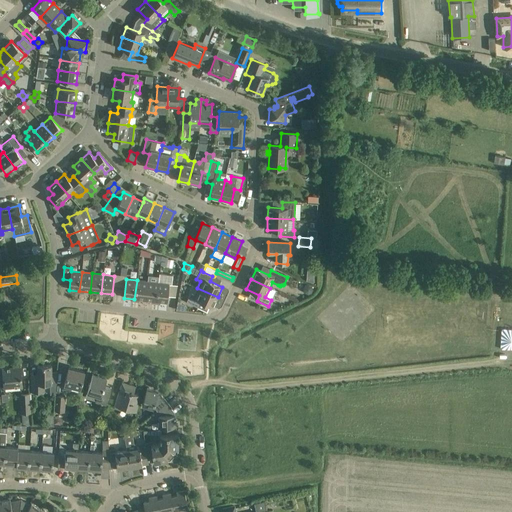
[(147,281),(137,280),(134,299),(145,300),(147,281)]
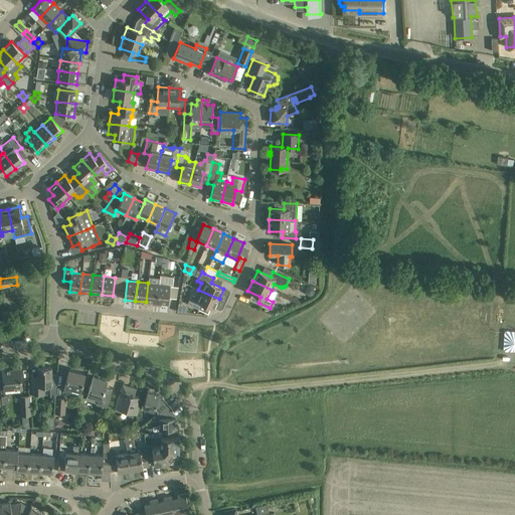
[(159,285),(148,283),(146,302),(157,303),(159,285)]
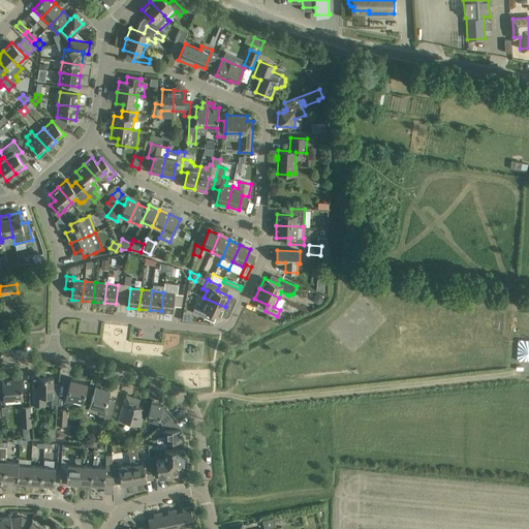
[(175,293),(163,292),(161,311),(173,313),(175,293)]
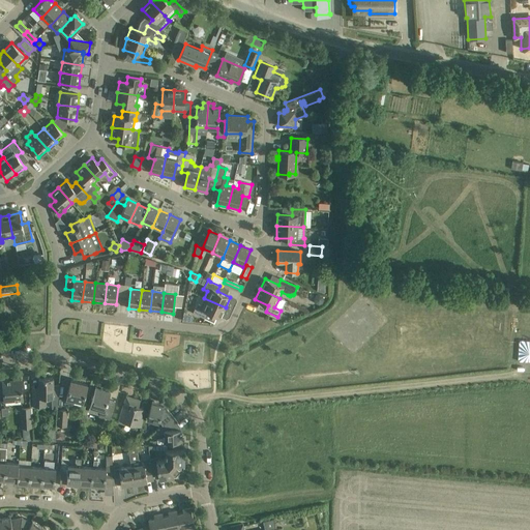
[(314,299),(316,302),(319,304),(322,302),(323,299),(322,296),(319,295),(316,296),(314,299)]
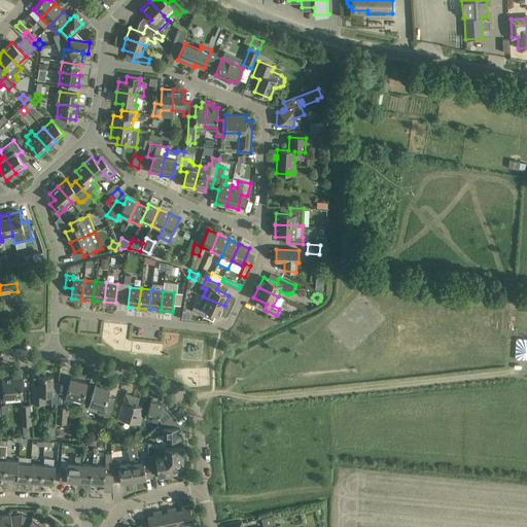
[(224,306),(203,296),(200,303),(196,302),(191,311),(204,316),(206,310),(219,316),(224,306)]
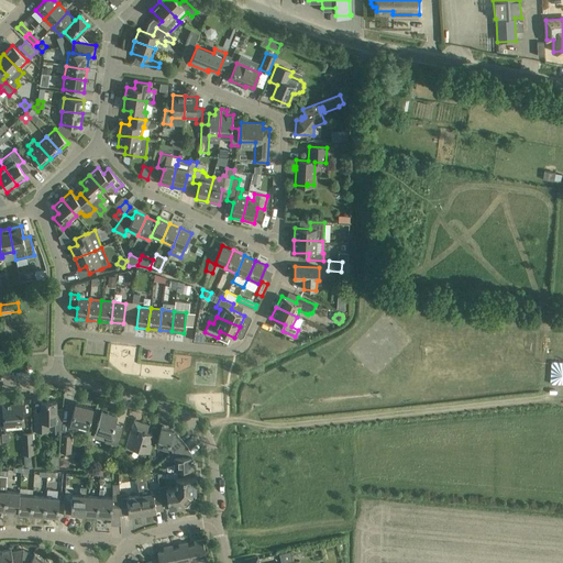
[(194,340),(203,341),(205,337),(196,331),(194,340)]
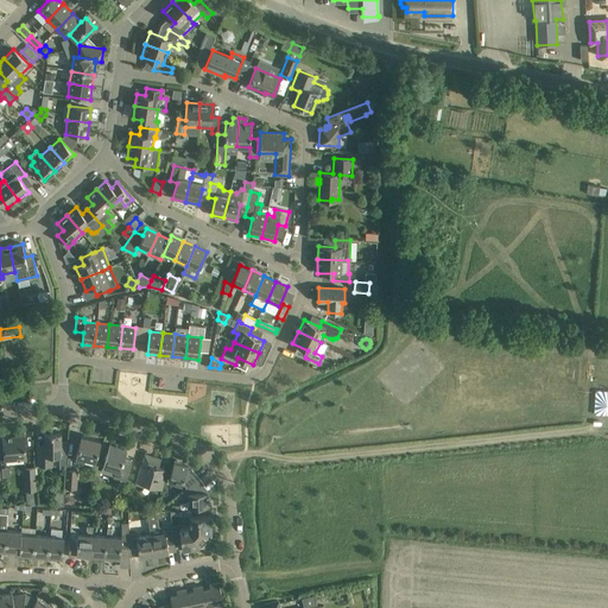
[(61,434),(44,434),(44,449),(37,449),(37,467),(52,467),(52,456),(61,456),(61,434)]
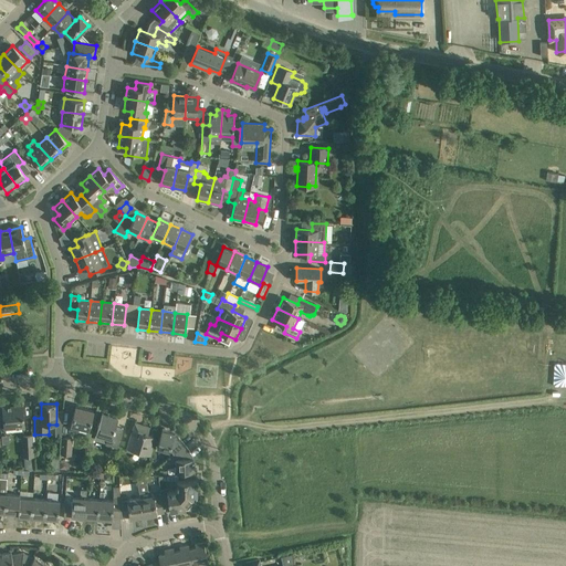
[(22,405),(2,406),(4,429),(24,427),(22,405)]
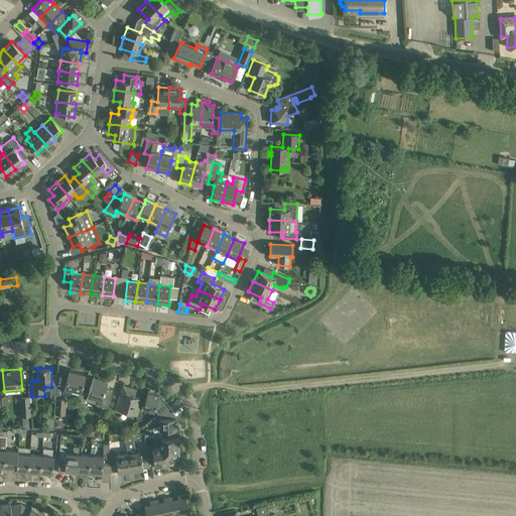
[(81,392),(85,374),(69,370),(63,392),(70,393),(71,390),(81,392)]
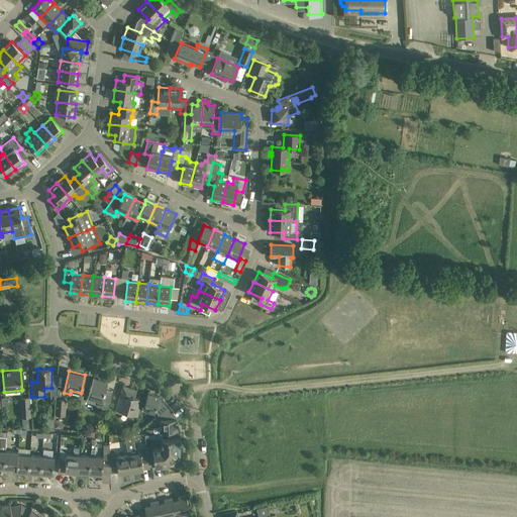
[(108,382),(93,378),(88,397),(98,400),(96,406),(107,409),(112,392),(105,390),(108,382)]
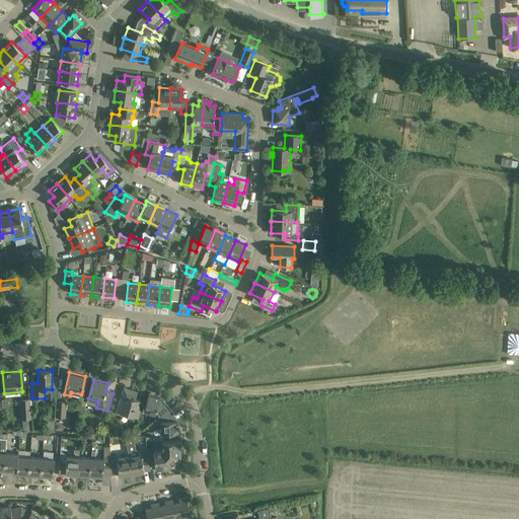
[(137,392),(124,388),(121,397),(120,397),(116,415),(129,418),(130,415),(138,417),(142,401),(140,400),(140,399),(136,398),(137,392)]
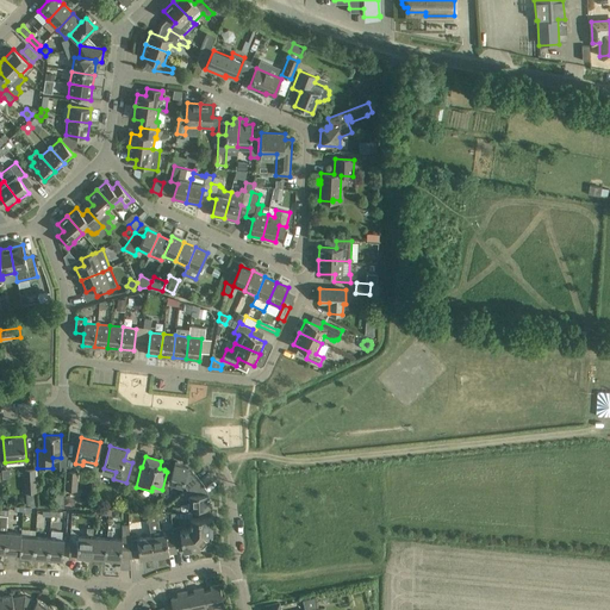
[(178,462),(175,462),(169,483),(185,486),(187,490),(200,480),(194,474),(191,470),(188,468),(178,465),(178,462)]
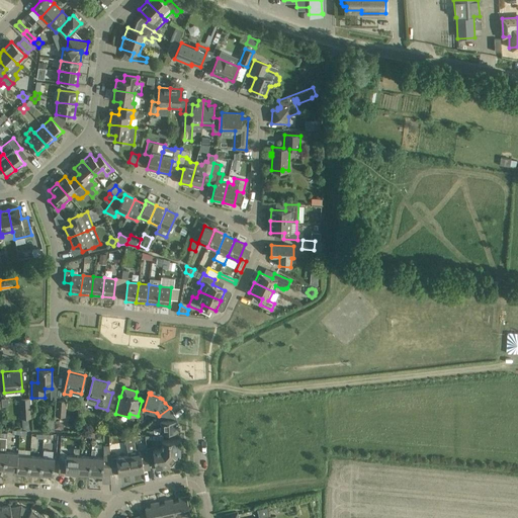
[(20,399),(21,419),(30,418),(29,398),(20,399)]
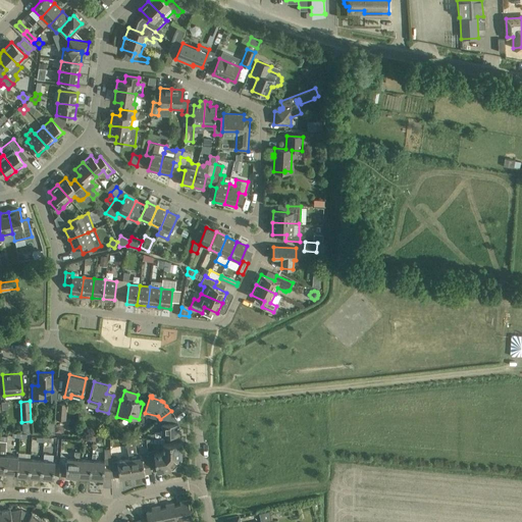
[(66,404),(57,404),(56,419),(65,420),(66,404)]
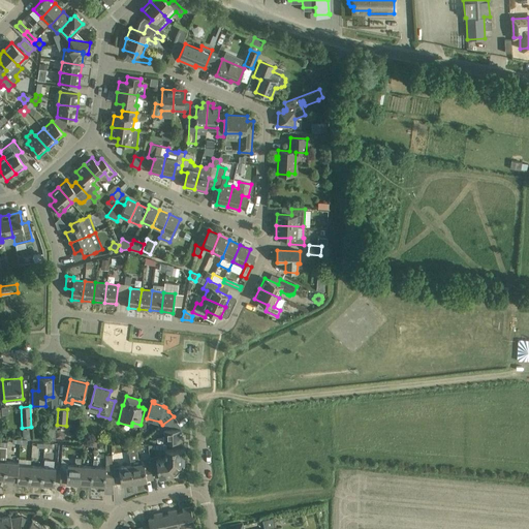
[(178,422),(174,416),(162,425),(163,428),(164,442),(183,441),(183,438),(181,438),(181,429),(180,429),(180,426),(177,422),(178,422)]
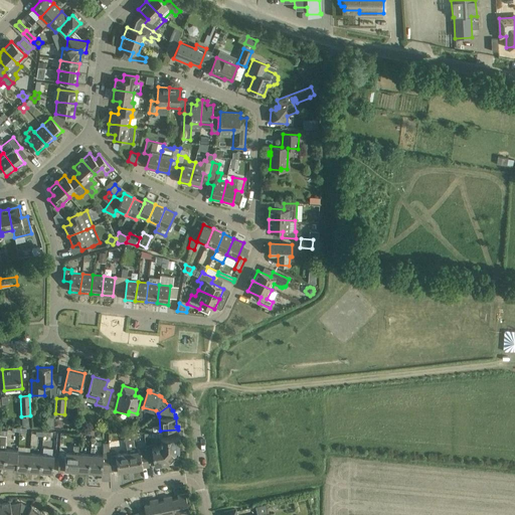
[(133,430),(135,431),(142,426),(137,422),(133,430)]
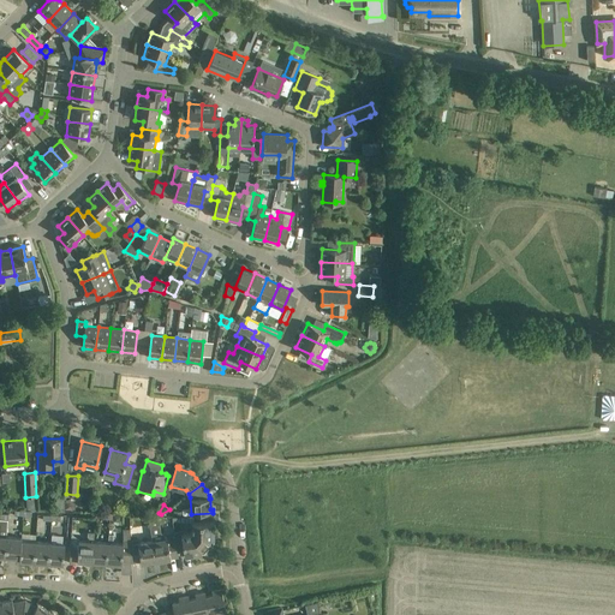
[(190,533),(181,535),(185,556),(204,553),(207,550),(203,548),(208,541),(212,544),(214,542),(214,523),(192,521),(192,531),(190,533)]
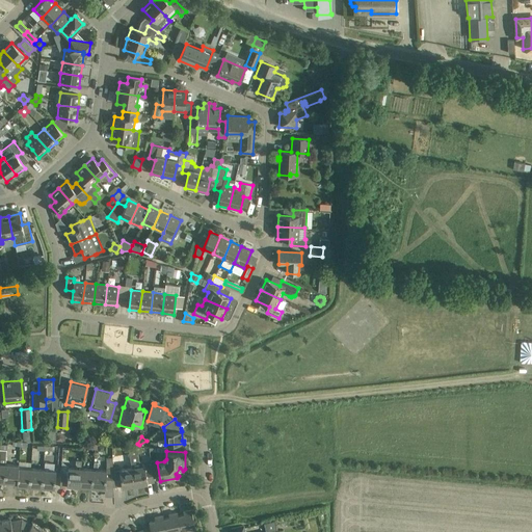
[(69,473),(60,472),(59,487),(67,487),(67,485),(80,486),(81,469),(81,460),(76,460),(75,463),(77,466),(77,468),(69,468),(69,473)]
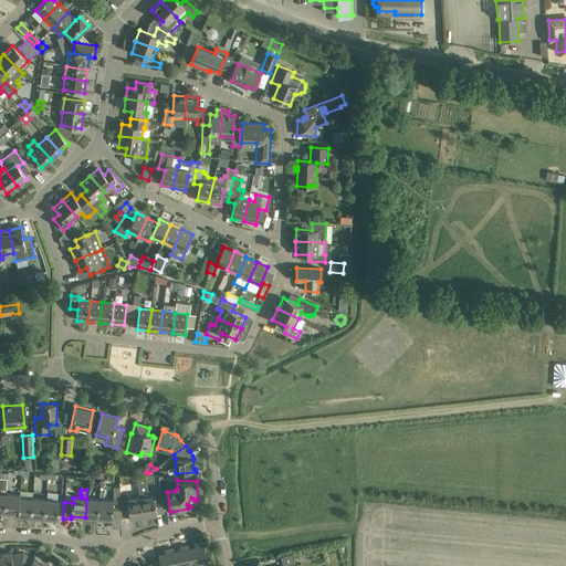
[(156,512),(164,511),(160,493),(152,494),(150,490),(139,492),(140,498),(144,516),(156,514),(156,512)]
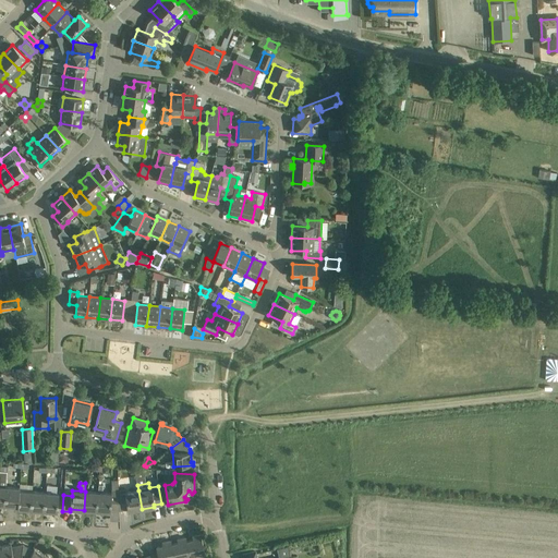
[(17,506),(19,487),(5,487),(4,505),(17,506)]
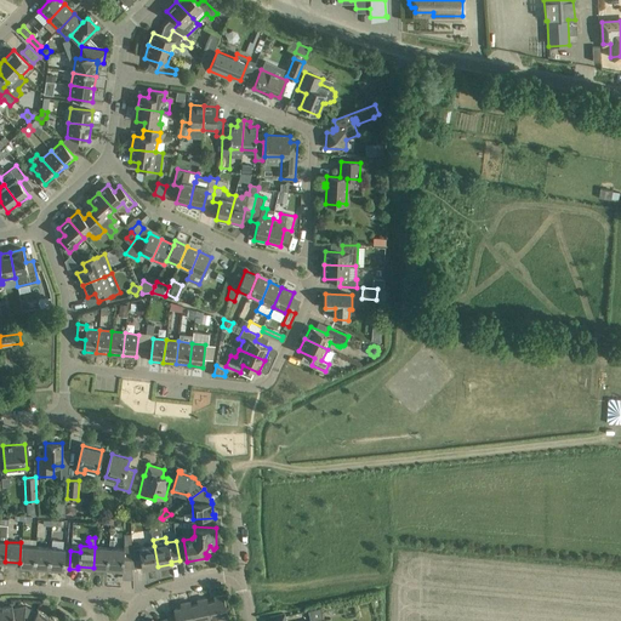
[(34,568),(35,547),(22,546),(22,542),(21,542),(20,563),(20,567),(34,568)]
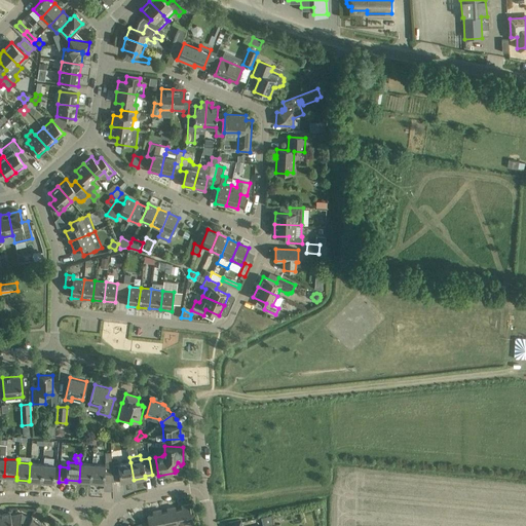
[(99,484),(99,482),(104,483),(104,481),(112,481),(113,481),(111,463),(106,462),(105,465),(92,464),(91,482),(91,484),(99,484)]
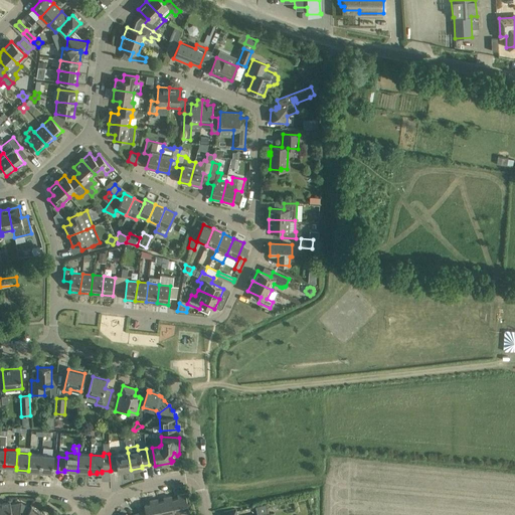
[(131,470),(128,453),(116,454),(115,453),(109,454),(111,471),(118,470),(118,472),(131,470)]
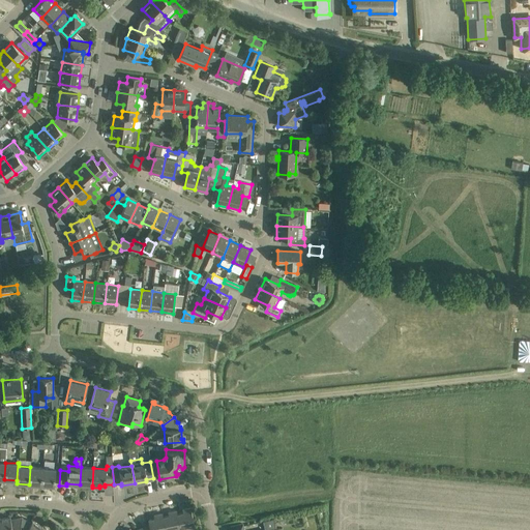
[(41,486),(42,468),(30,467),(29,484),(41,486)]
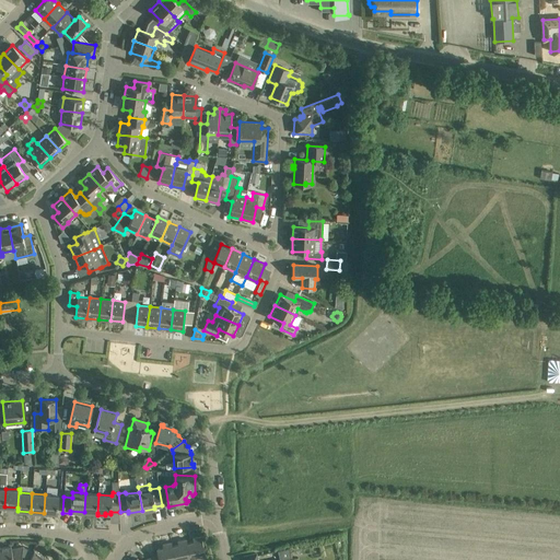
[(97,513),(98,494),(85,493),(84,512),(97,513)]
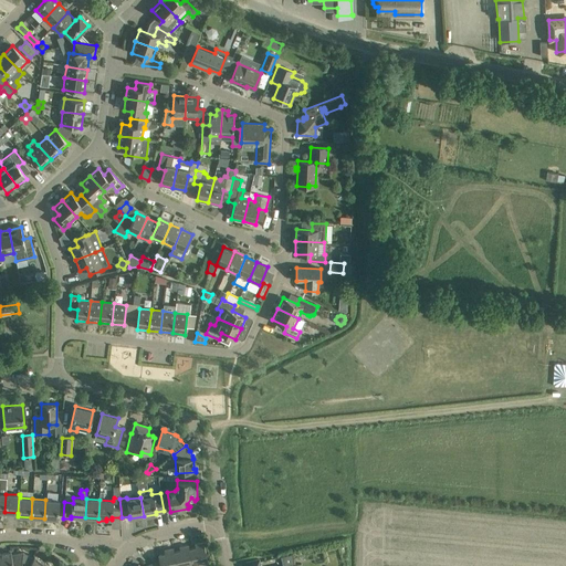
[(58,519),(60,500),(45,500),(44,519),(58,519)]
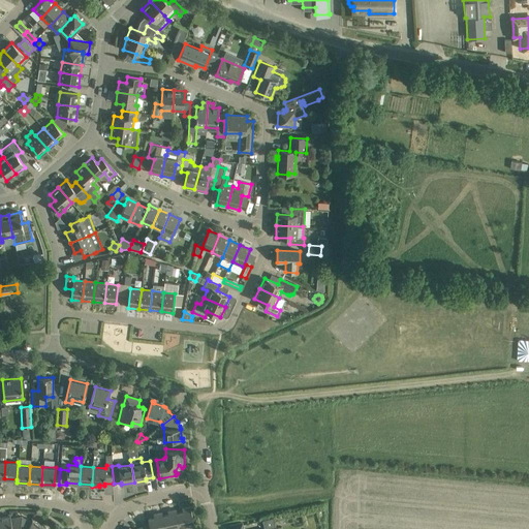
[(194,527),(190,507),(182,508),(183,512),(177,514),(180,528),(195,528),(195,527),(194,527)]
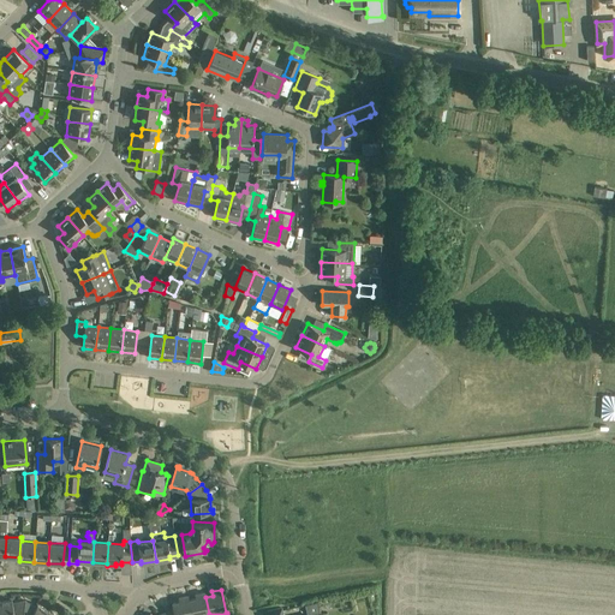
[(209,614),(206,597),(204,592),(195,595),(196,598),(189,599),(191,614),(209,614)]
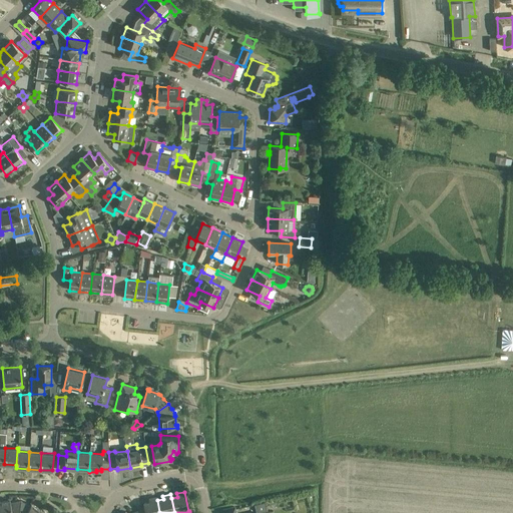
[(159,512),(157,500),(157,497),(148,499),(149,502),(143,503),(145,511),(141,512),(159,512)]
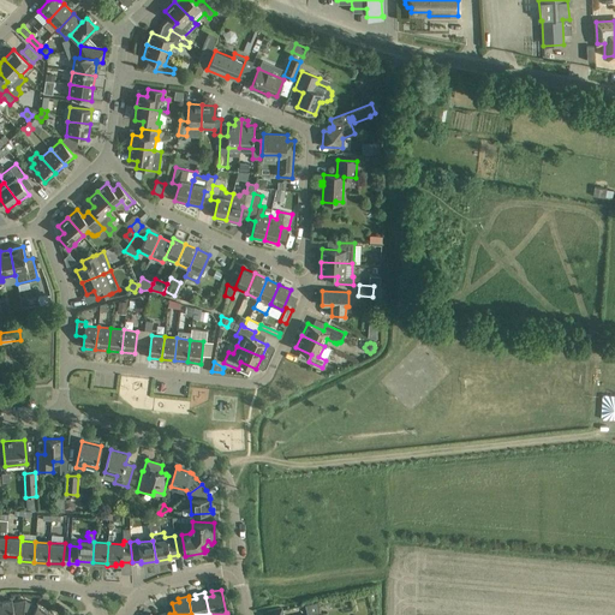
[(0,602),(0,605),(1,614),(15,614),(12,603),(12,599),(0,602)]
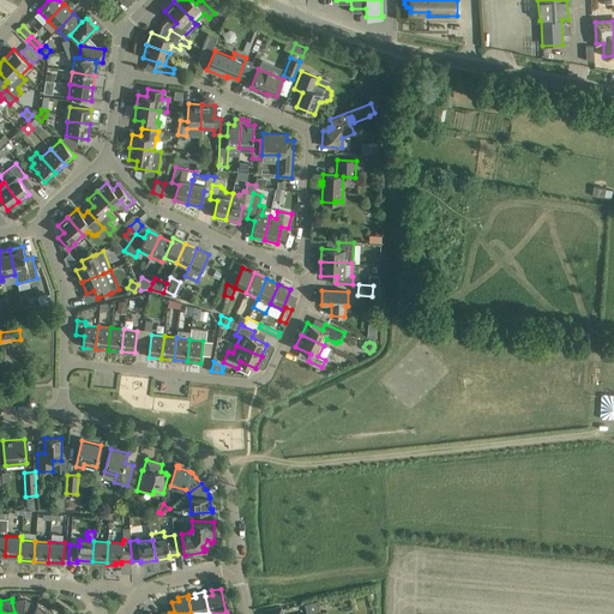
[(31,613),(36,606),(25,600),(12,602),(14,613),(31,613)]
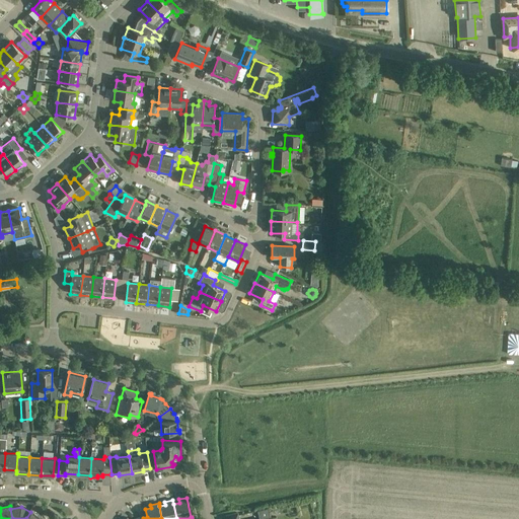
[(270,516),(268,508),(257,510),(260,518),(270,516)]
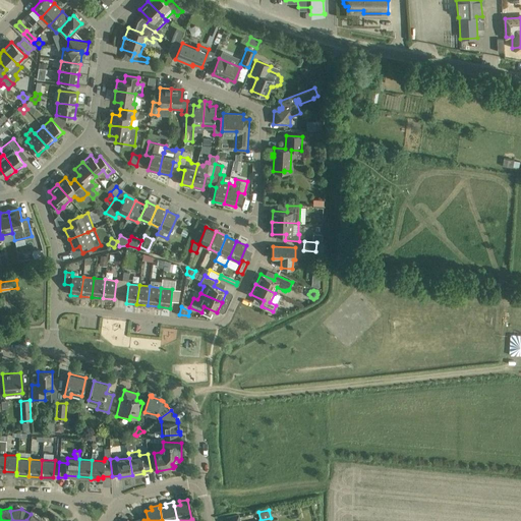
[(39,520),(41,517),(32,512),(31,514),(26,520),(39,520)]
